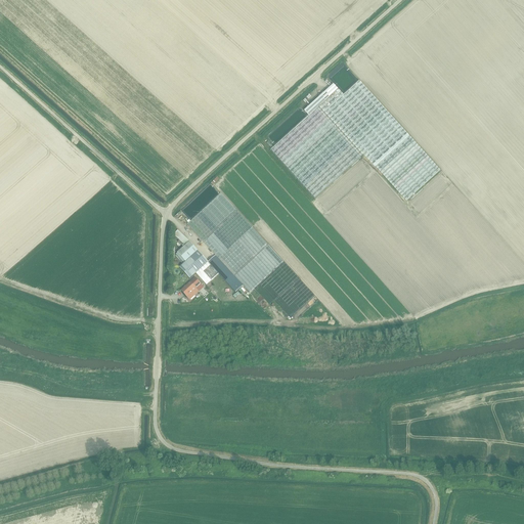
[(308,116),(270,150),(314,199),(363,155),(366,158),(406,202),(440,171),(354,76),(340,88),(338,86),(336,87),(334,85),(315,101),(304,112),(308,116)]
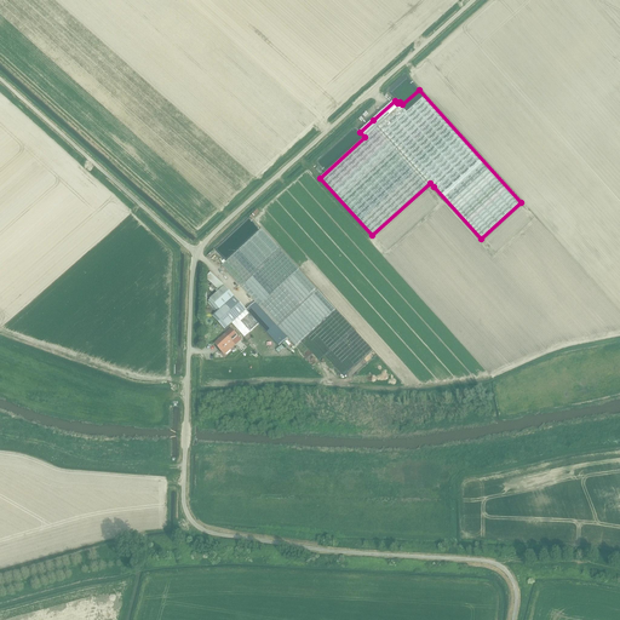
[(225,262),(222,267),(256,303),(258,306),(275,325),(287,338),(294,346),(336,309),(262,229),(225,262)]
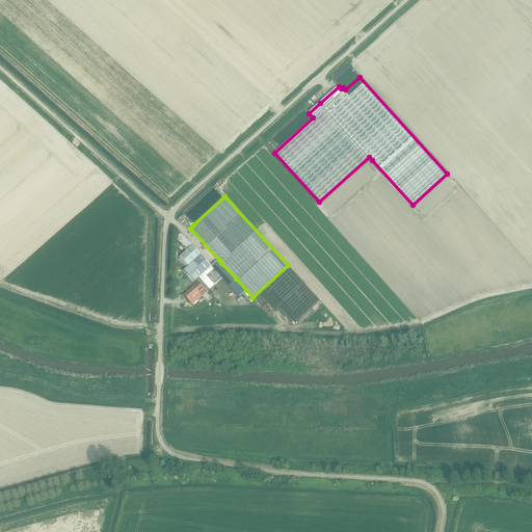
[(180,257),(188,266),(201,255),(192,245),(180,257)]
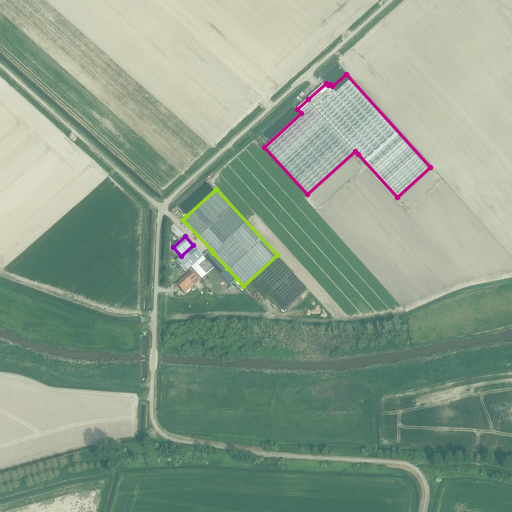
[(203,257),(201,254),(193,245),(181,256),(175,261),(185,273),(191,267),(203,257)]
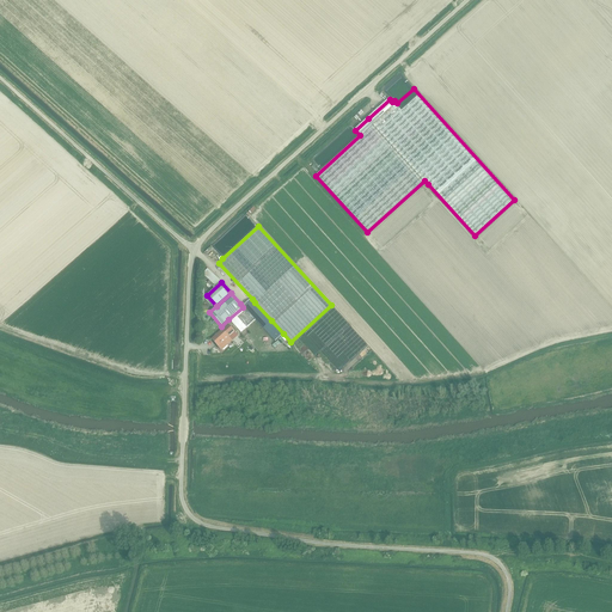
[(252,299),(243,307),(256,320),(268,334),(275,342),(277,340),(279,340),(283,334),(271,320),(255,303),(252,299)]
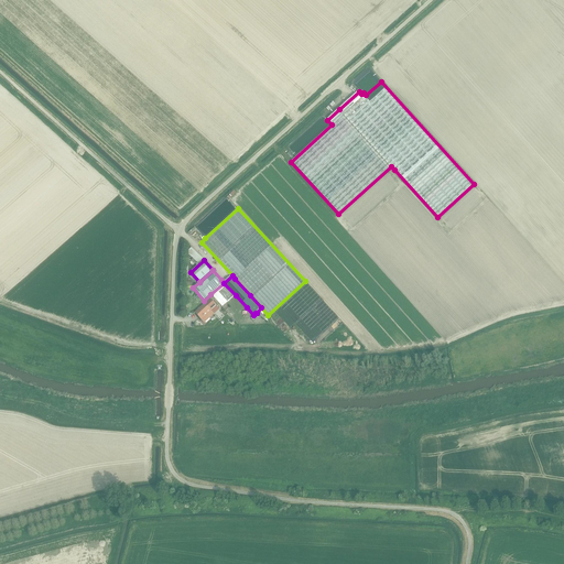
[(224,283),(210,294),(223,307),(236,295),(224,283)]
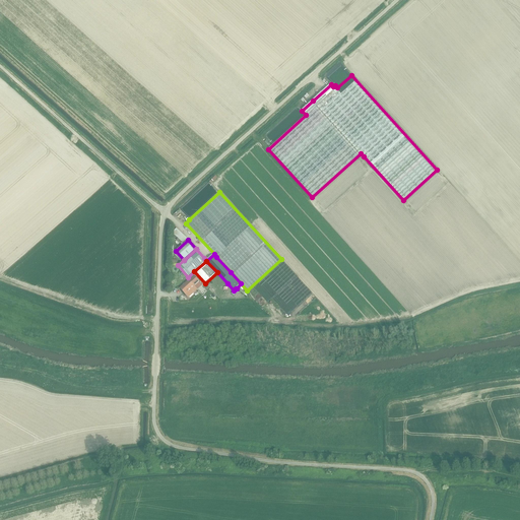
[(194,276),(180,288),(188,298),(194,293),(191,289),(194,286),(197,289),(202,285),(201,283),(201,282),(200,283),(199,282),(194,276)]
